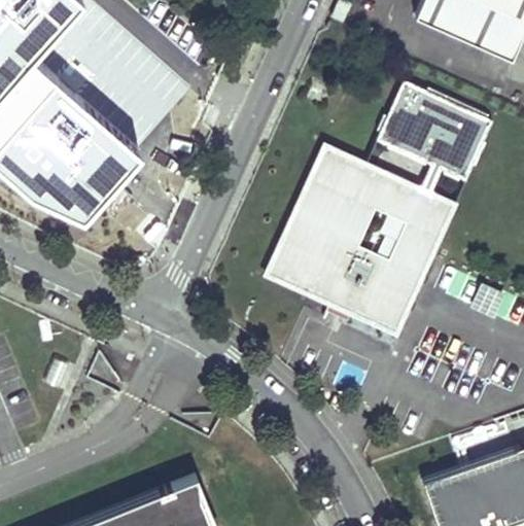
[(0,0),(0,160),(42,198),(58,181),(51,175),(75,148),(82,154),(98,137),(43,89),(41,90),(0,53),(0,0)]
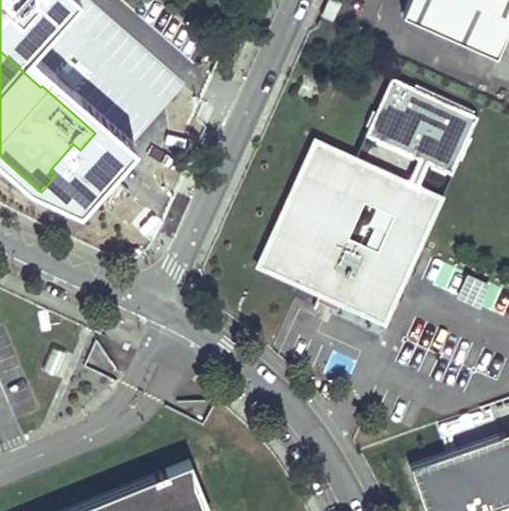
[(325,0),(319,14),(330,20),(338,0),(325,0)]
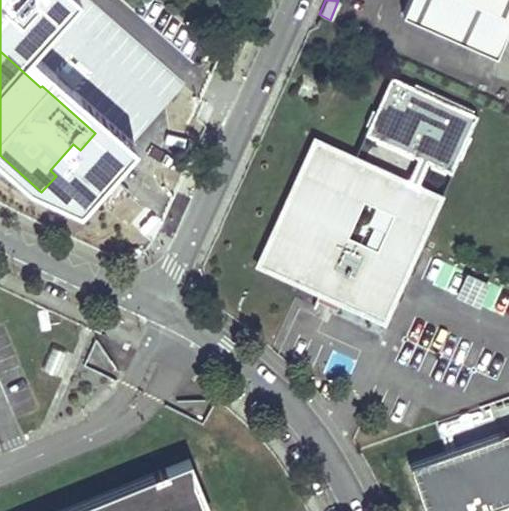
[(508,0),(414,0),(407,17),(499,57),(508,35),(508,0)]
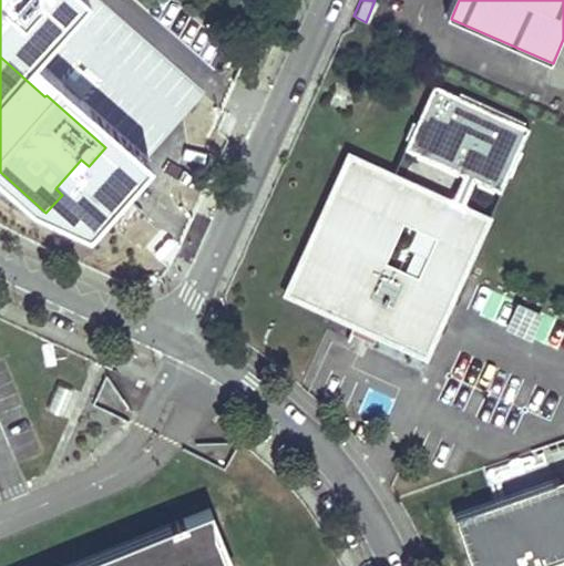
[(532,132),(440,91),(412,154),(467,178),(480,184),(503,195),(532,132)]
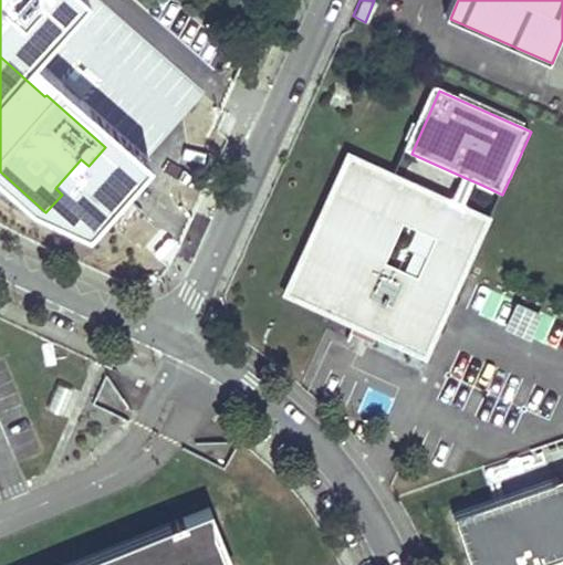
[(346,153),(283,292),(351,322),(343,339),(346,342),(354,324),(423,355),(486,216),(469,208),(479,184),(466,178),(455,201),(346,153)]
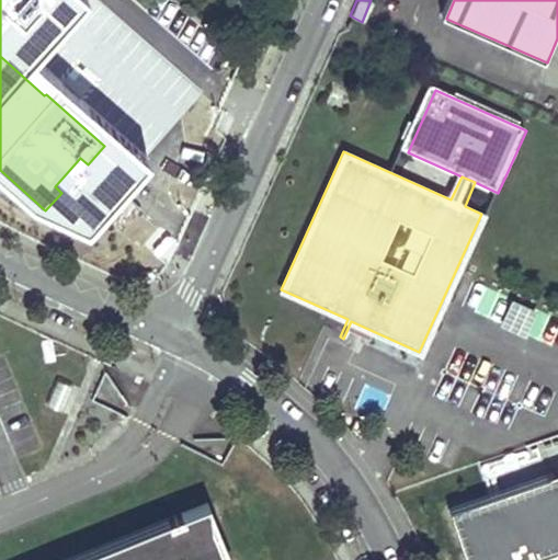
[(80,158),(55,186),(61,193),(88,164),(80,158)]
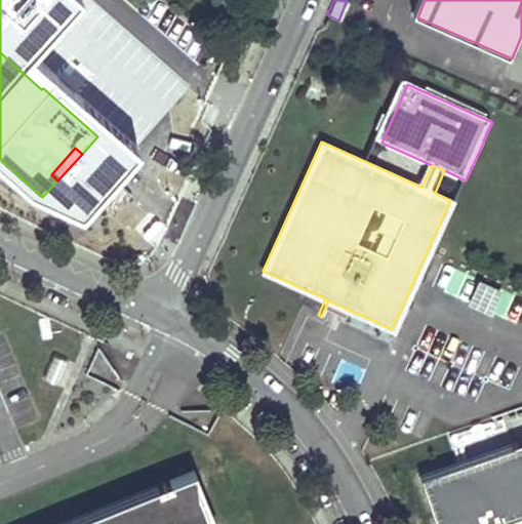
[(50,377),(70,383),(76,363),(55,358),(50,377)]
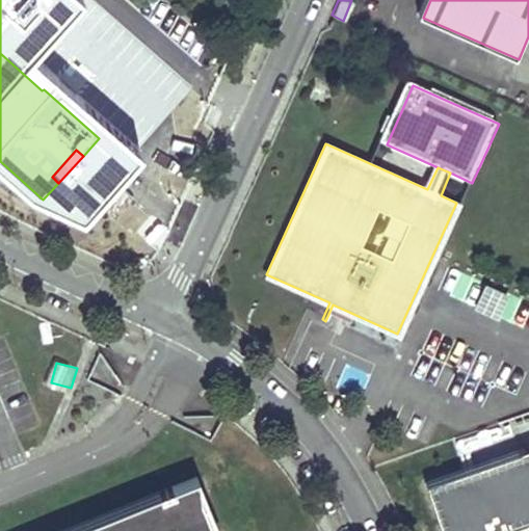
[(528,447),(425,482),(442,530),(514,530),(512,525),(528,519),(528,447)]
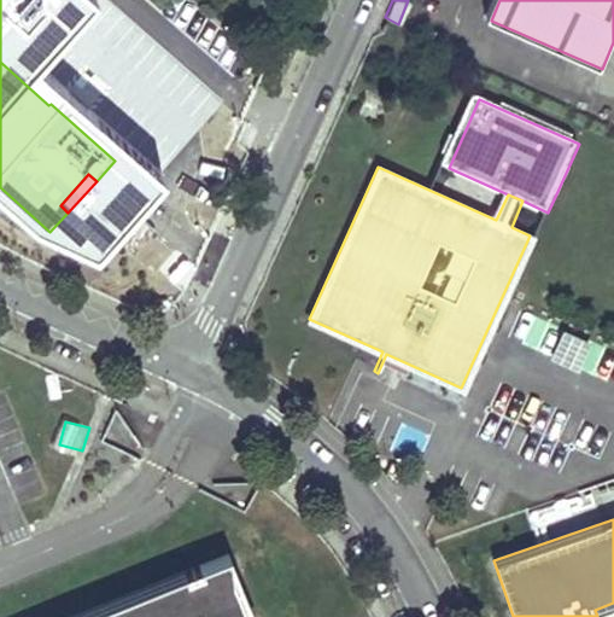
[(250,616),(233,576),(231,552),(66,616),(250,616)]
